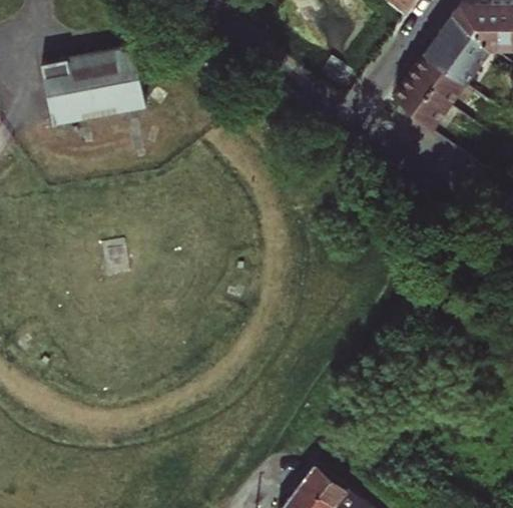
[(414,0),(389,0),(405,14),(414,0)]
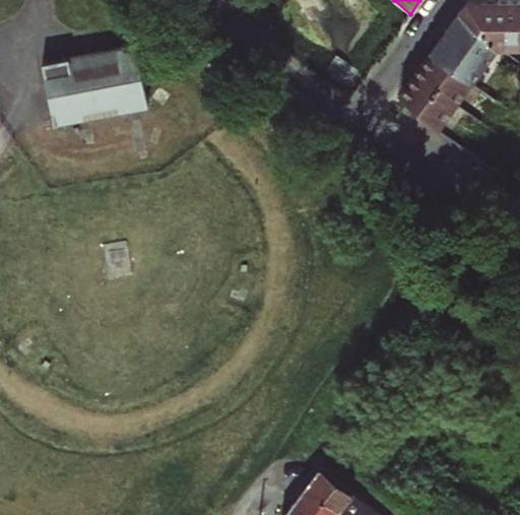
[(519,3),(467,4),(459,14),(497,50),(519,49),(519,3)]
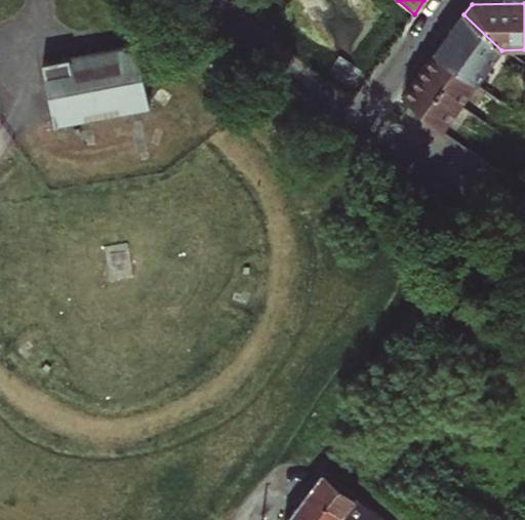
[(463,14),(435,55),(477,86),(501,50),(463,14)]
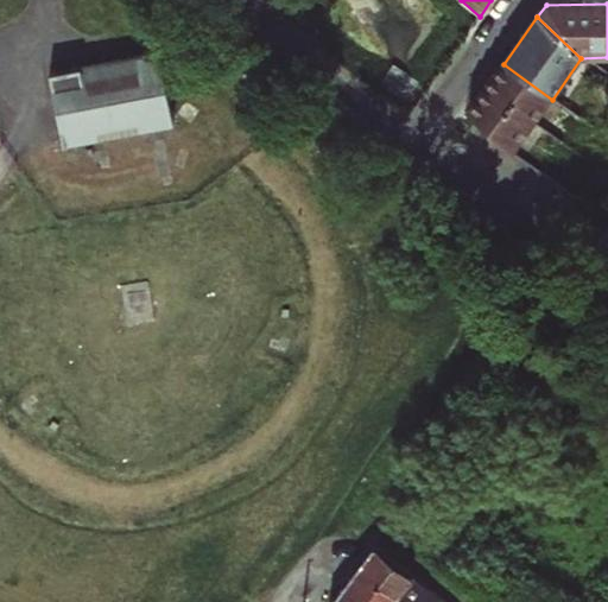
[(46,76),(63,149),(172,130),(156,57),(46,76)]
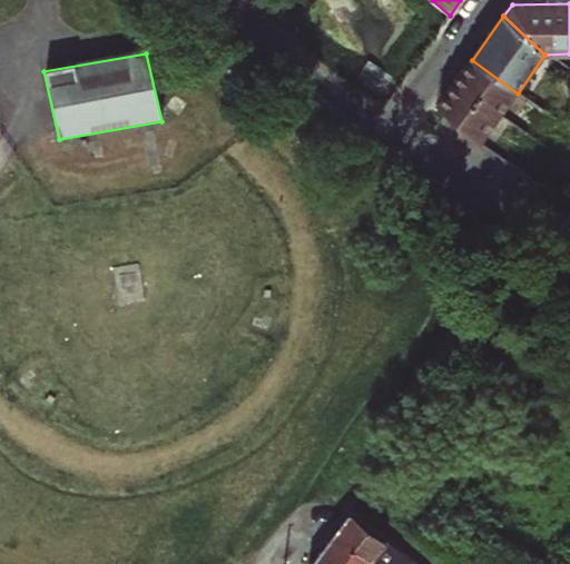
[(472,60),(439,107),(480,147),(518,94),(472,60)]
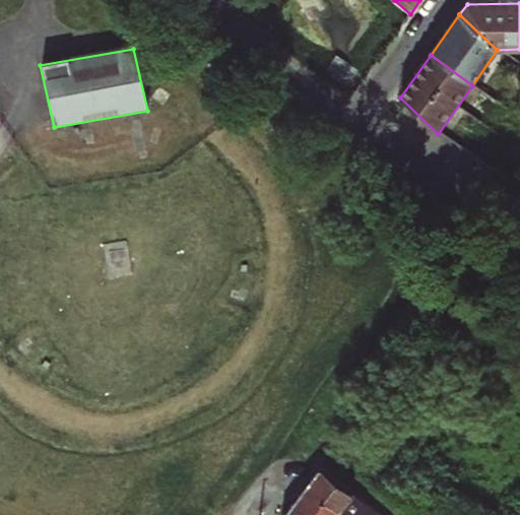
[(476,144),(458,155),(467,170),(485,158),(476,144)]
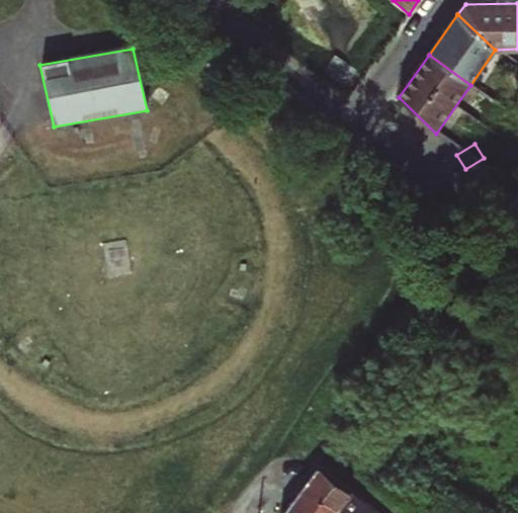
[(374,512),(318,469),(304,487),(336,512),(374,512)]
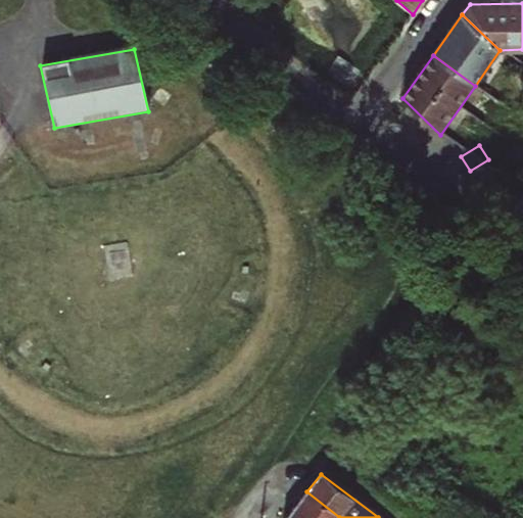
[(292,510),(301,517),(339,517),(306,491),(292,510)]
